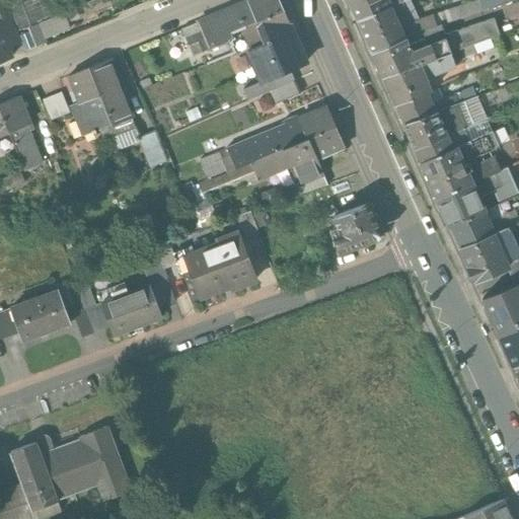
[(279,0),(250,0),(247,2),(255,21),(284,10),(279,0)]
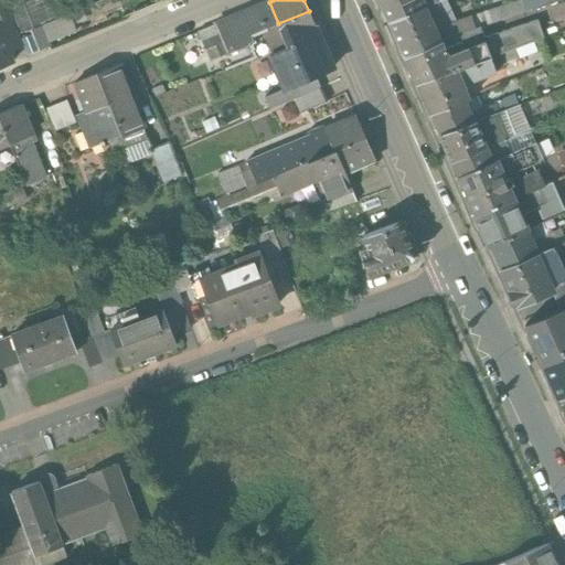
[(379,0),(388,22),(425,7),(422,0),(379,0)]
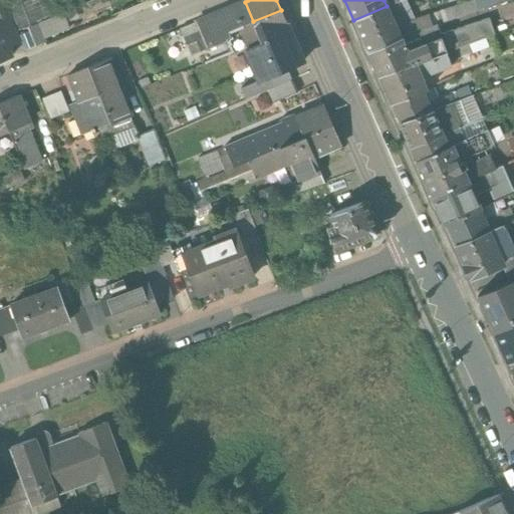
[(245,2),(195,22),(207,49),(227,40),(227,38),(230,37),(228,31),(238,27),(253,21),(245,2)]
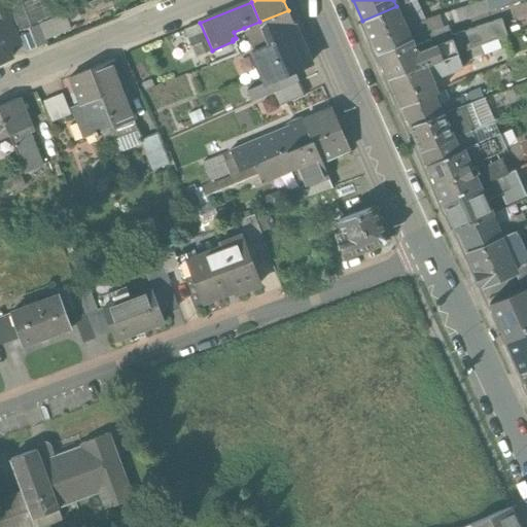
[(397,7),(396,6),(362,21),(377,53),(412,38),(407,28),(397,7)]
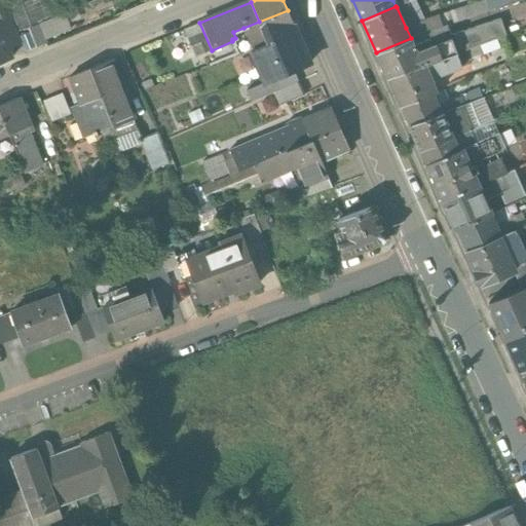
[(259,22),(243,28),(254,49),(296,31),(288,10),(259,22)]
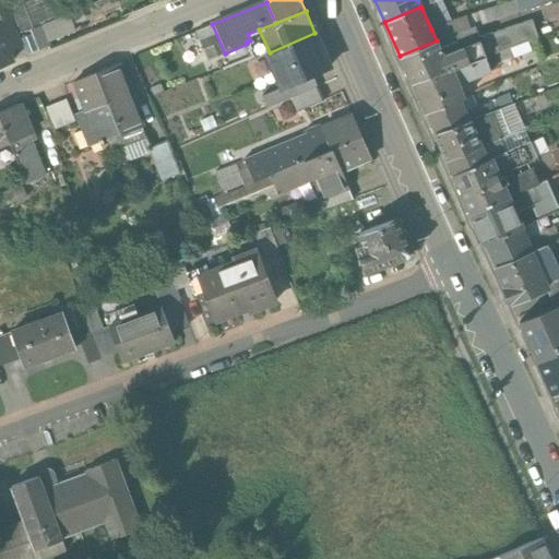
[(67,16),(42,26),(48,42),(73,32),(67,16)]
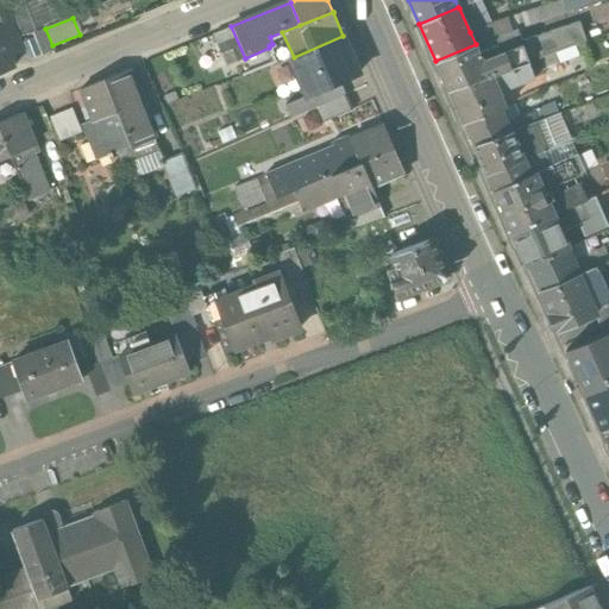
[(608,20),(591,18),(521,42),(522,46),(528,63),(608,32),(608,20)]
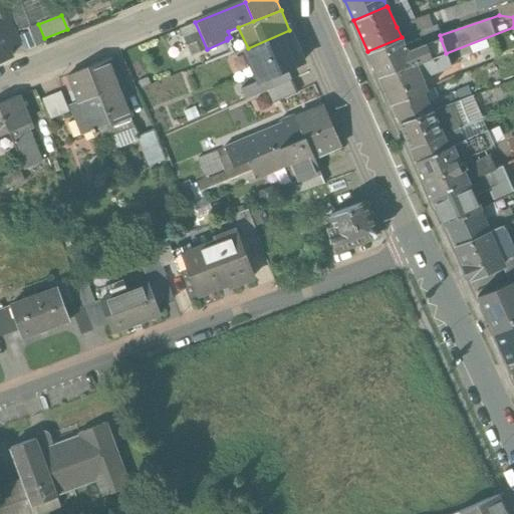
[(428,16),(407,23),(411,34),(432,27),(428,16)]
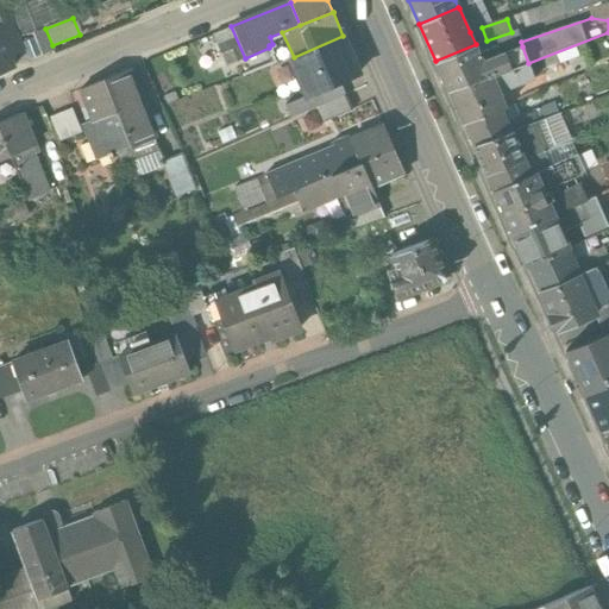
[(231,26),(199,41),(211,67),(225,61),(226,66),(245,58),(231,26)]
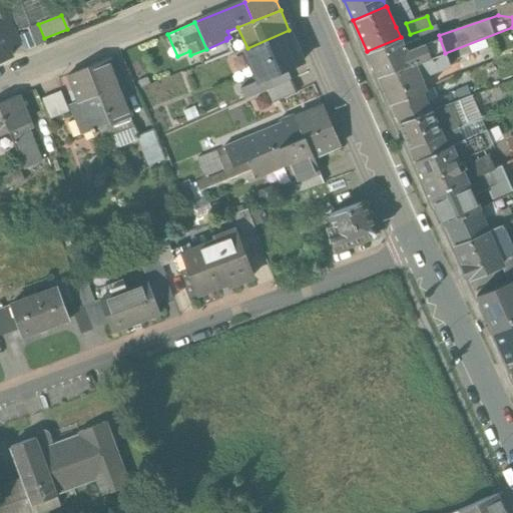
[(406,23),(396,27),(401,37),(410,34),(406,23)]
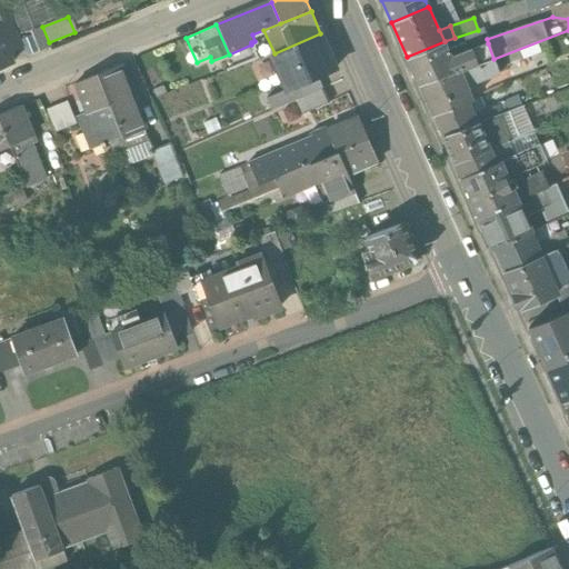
[(455,38),(445,41),(451,58),(488,43),(487,39),(485,40),(481,29),(455,38)]
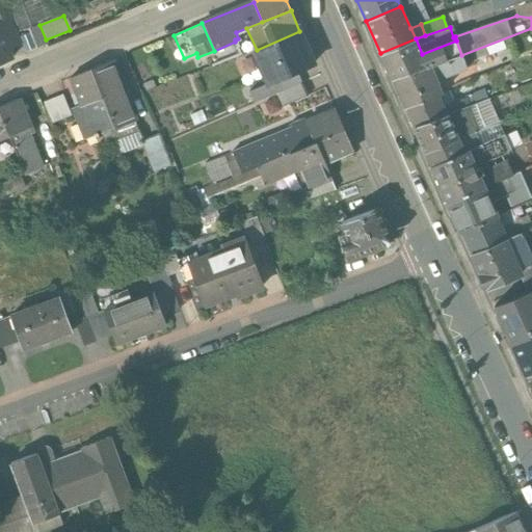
[(0,30),(0,63),(11,59),(0,30)]
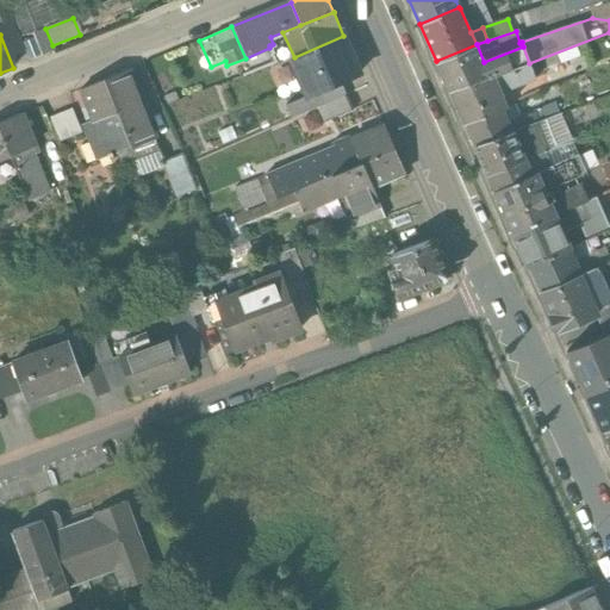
[(294,57),(290,60),(305,95),(306,97),(338,82),(360,73),(343,36),(294,57)]
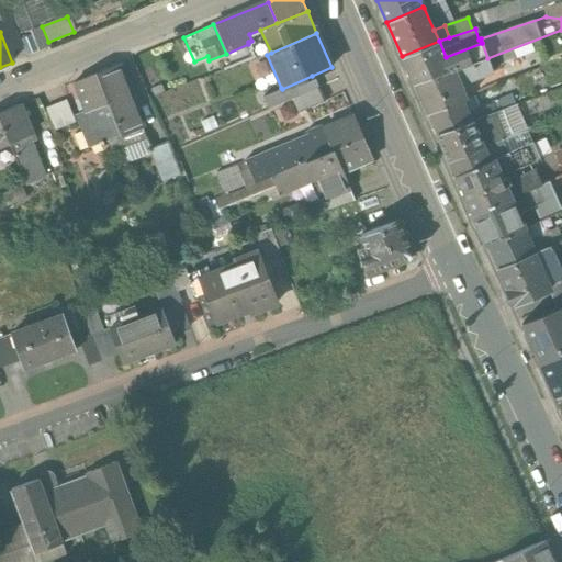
[(439,41),(402,56),(414,85),(452,70),(446,57),(439,41)]
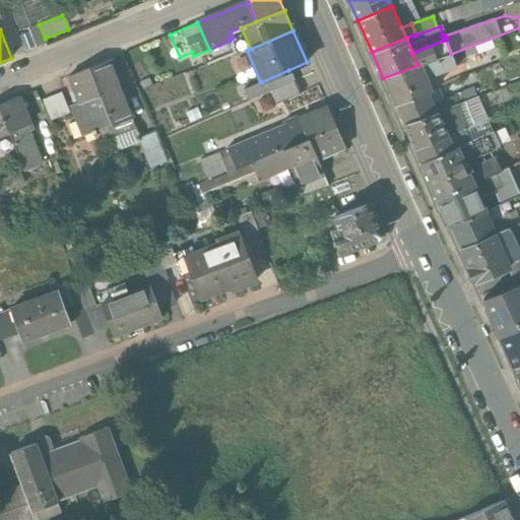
[(446,40),(412,53),(418,65),(419,65),(438,59),(451,54),(446,40)]
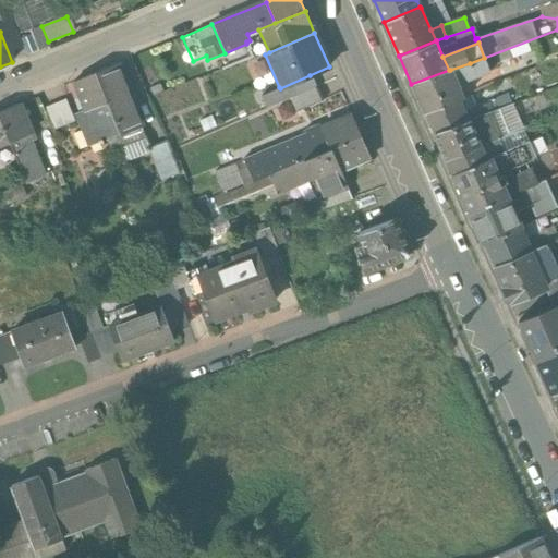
[(484,58),(470,63),(475,76),(490,71),(487,64),(484,58)]
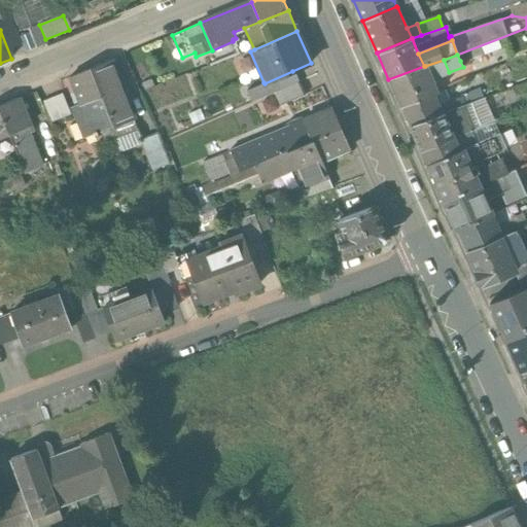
[(468,59),(460,61),(463,67),(470,65),(468,59)]
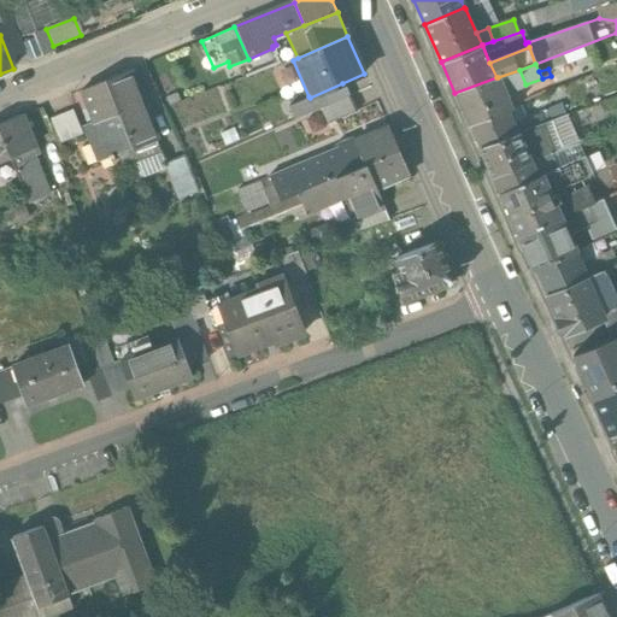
[(519,70),(498,77),(504,92),(505,93),(526,86),(526,84),(519,70)]
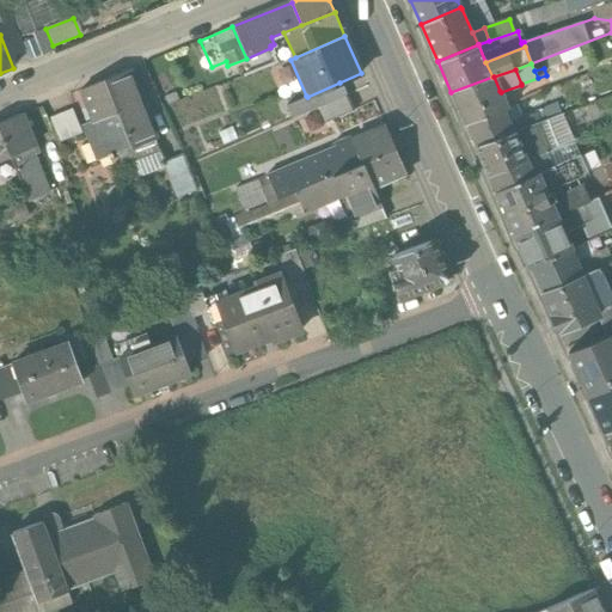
[(128,71),(104,80),(118,112),(141,103),(128,71)]
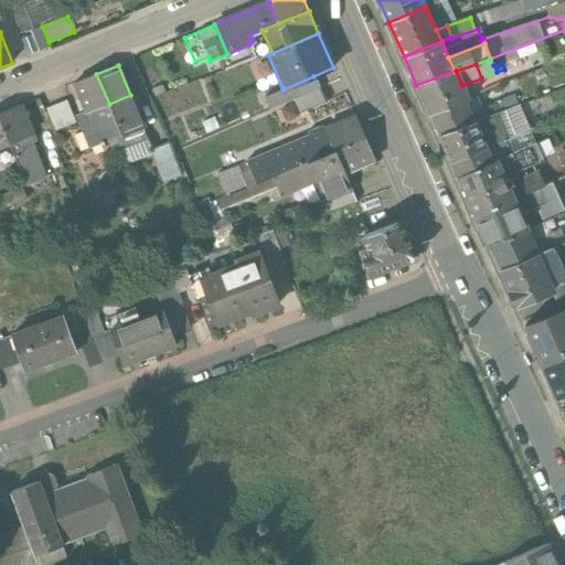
[(455,71),(416,85),(429,115),(464,100),(469,98),(462,85),(461,84),(456,71),(455,71)]
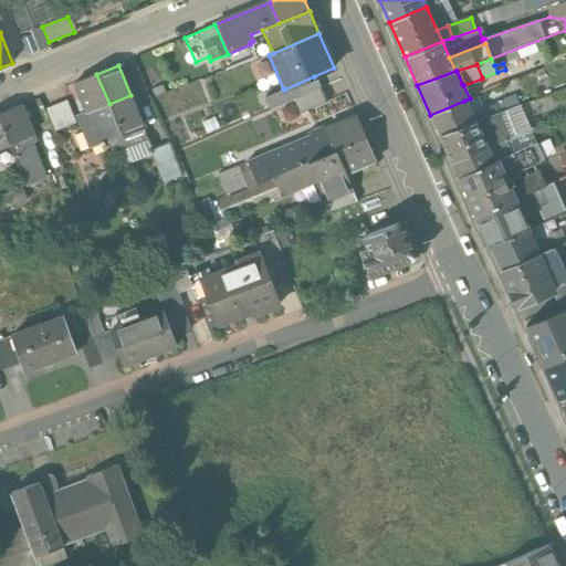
[(109,104),(96,74),(75,82),(86,111),(77,114),(92,146),(101,143),(102,145),(106,144),(105,142),(109,139),(122,135),(109,104)]
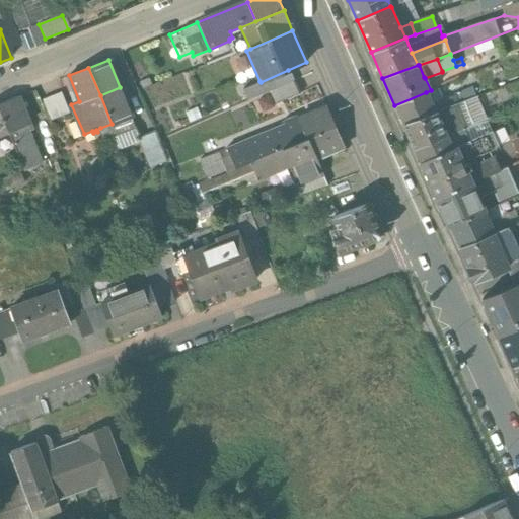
[(288,70),(261,82),(260,81),(241,89),(246,100),(270,91),(293,81),(288,70)]
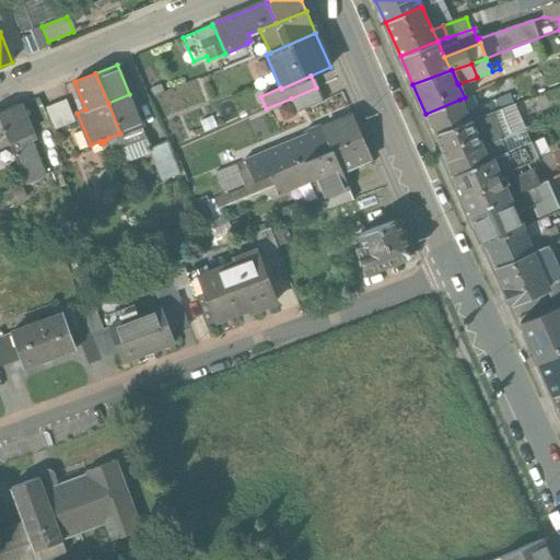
[(154,91),(161,115),(208,104),(201,79),(154,91)]
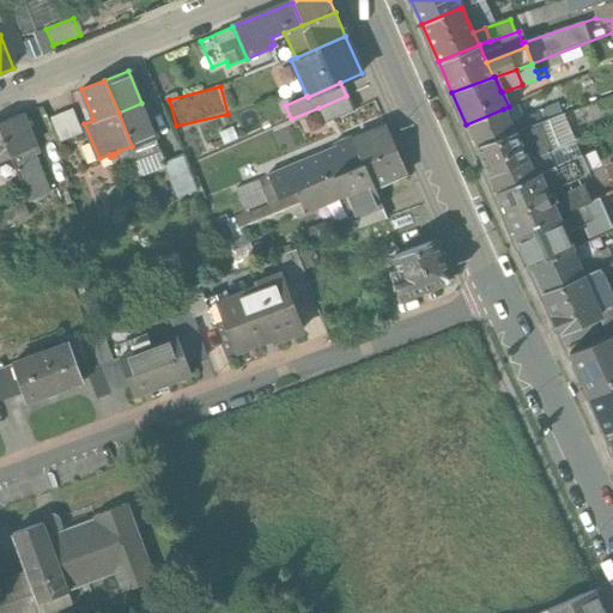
[(346,96),(319,108),(325,123),(354,110),(347,95),(346,96)]
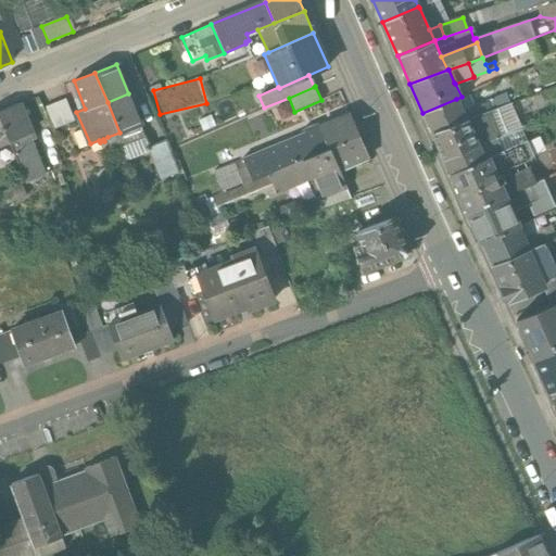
[(128,93),(108,102),(119,133),(121,134),(141,125),(128,93)]
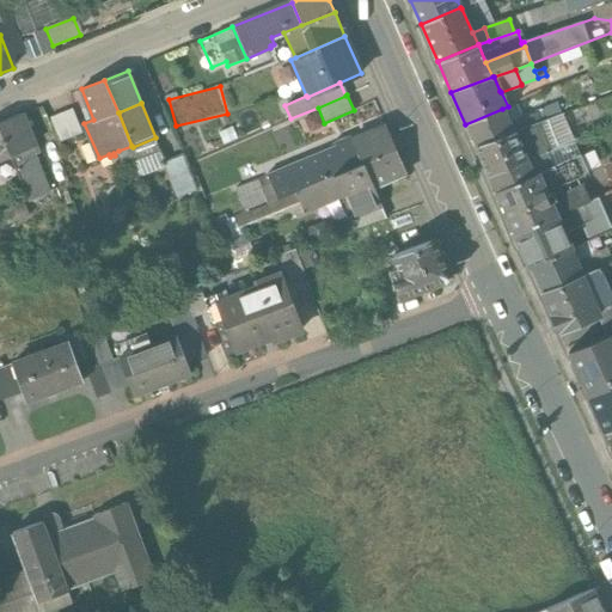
[(502,109),(465,124),(476,148),(513,133),(502,109)]
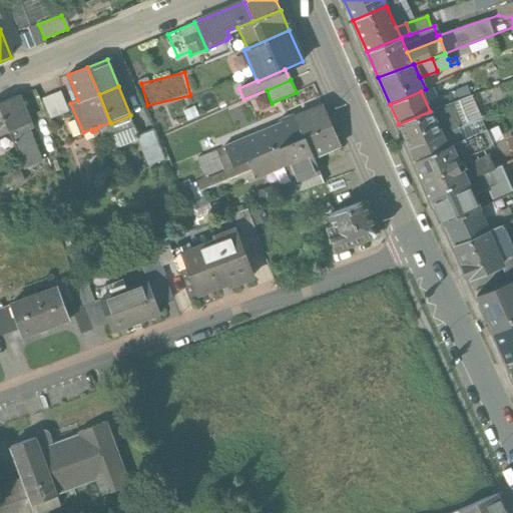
[(60,92),(42,100),(50,118),(68,111),(60,92)]
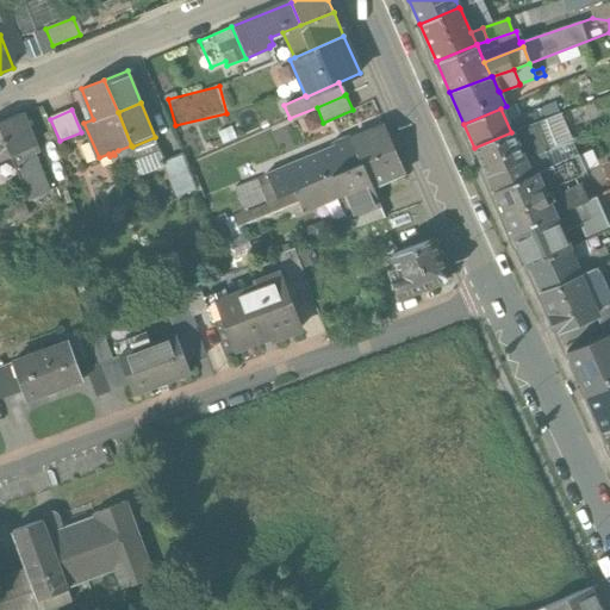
[(36,153),(22,113),(0,122),(0,124),(12,155),(29,201),(48,193),(32,154),(36,153)]
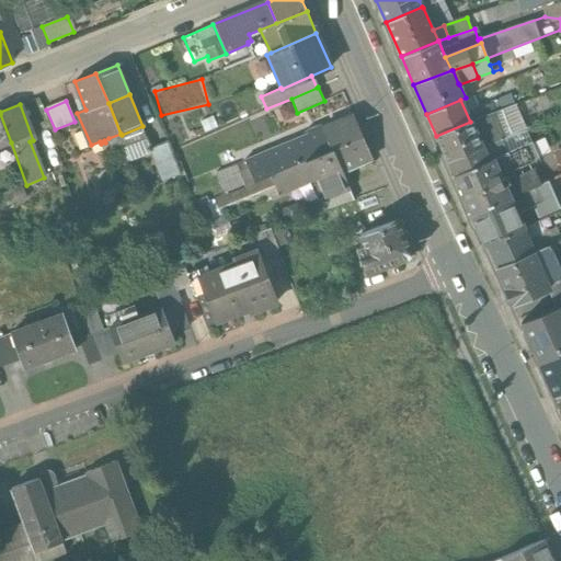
[(0,114),(0,146),(11,142),(0,114)]
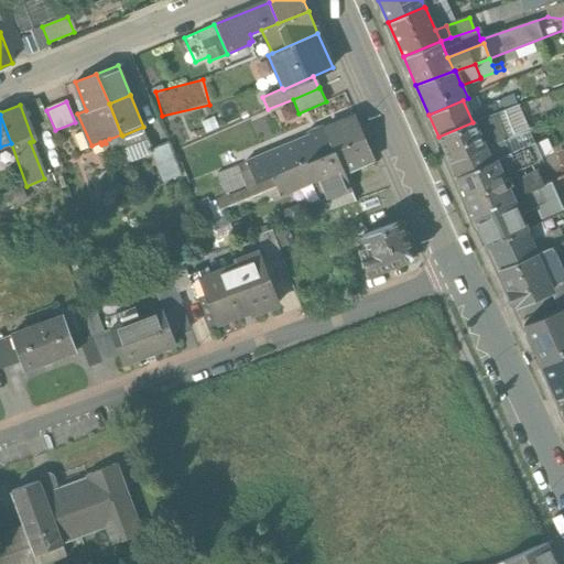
[(492,115),(473,122),(485,148),(502,141),(492,115)]
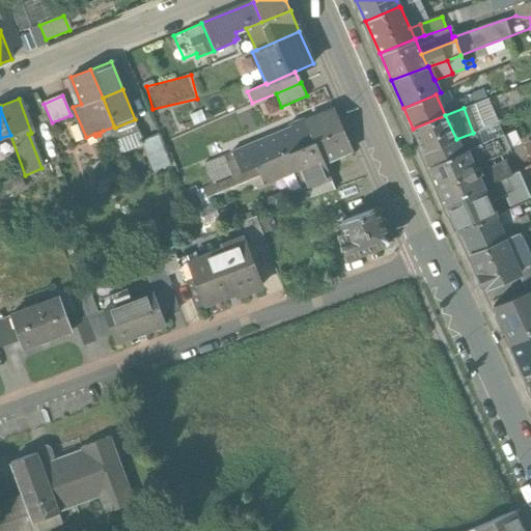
[(334,110),(305,121),(313,142),(342,130),(334,110)]
